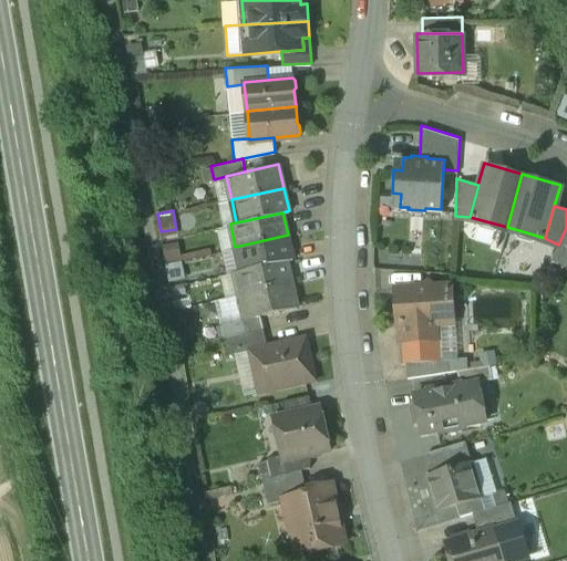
[(566,228),(558,245),(553,256),(565,262),(566,259),(566,228)]
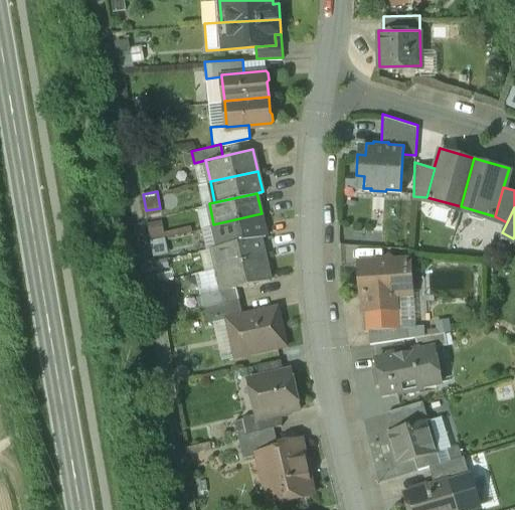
[(262,213),(213,224),(218,244),(261,235),(266,233),(262,213)]
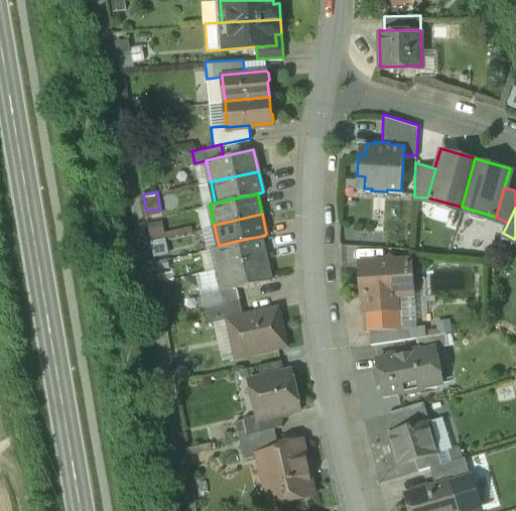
[(219,245),(213,247),(218,267),(265,256),(261,236),(219,245)]
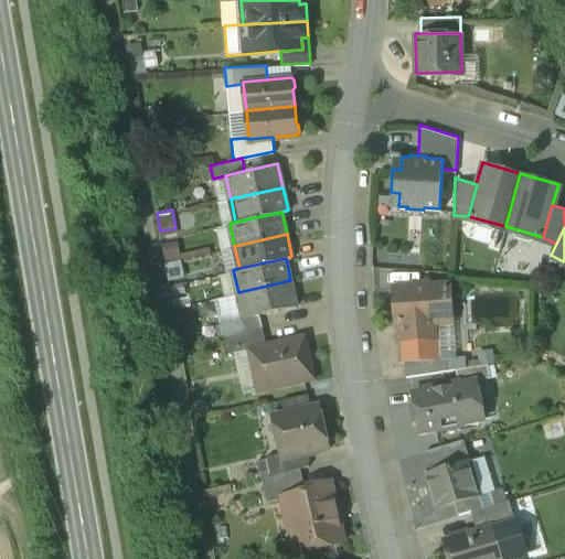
[(419,286),(394,287),(397,336),(425,335),(424,320),(450,318),(448,283),(434,285),(426,278),(419,286)]
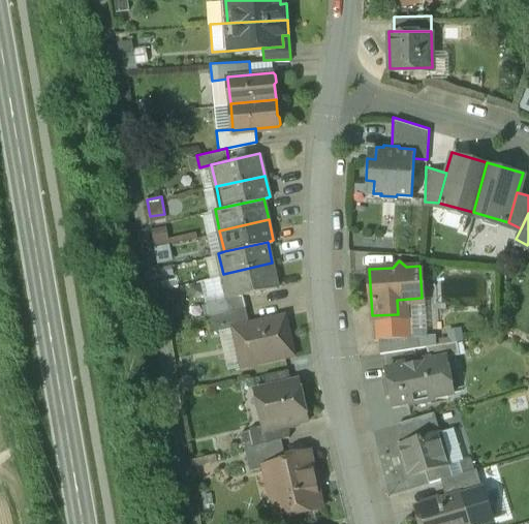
[(272,263),(223,274),(227,296),(243,293),(277,285),(272,263)]
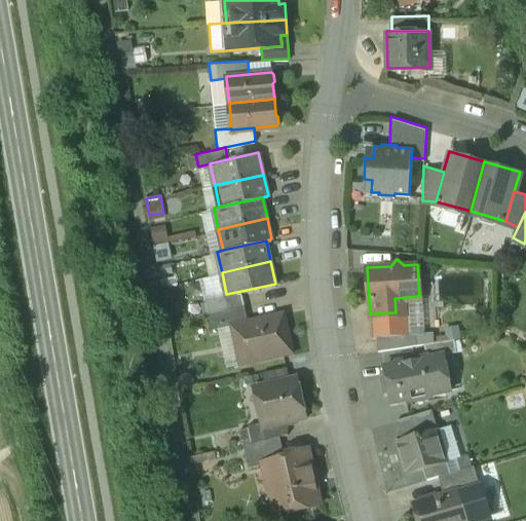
[(209,311),(245,303),(241,291),(226,294),(205,299),(209,311)]
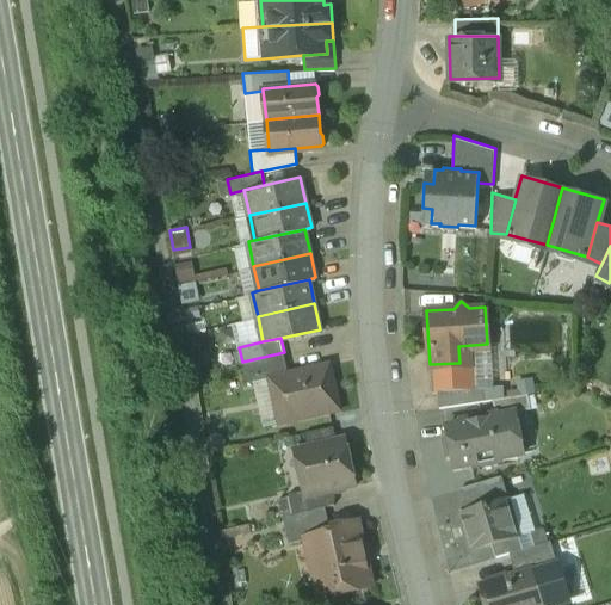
[(460,363),(430,364),(432,390),(438,390),(438,406),(482,399),(481,386),(489,384),(487,344),(458,346),(460,363)]
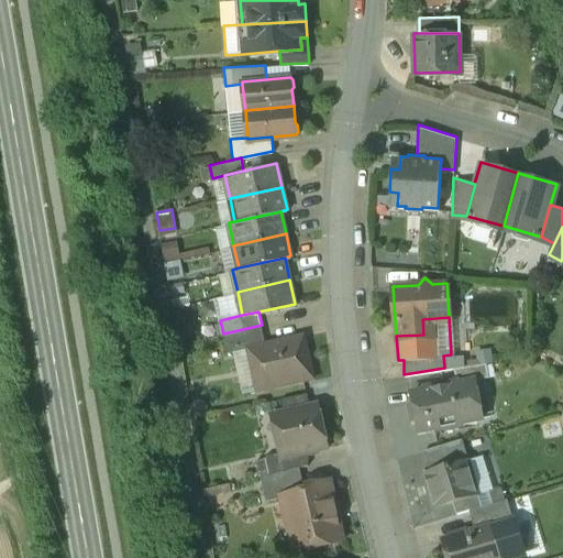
[(227,351),(247,346),(265,342),(262,325),(223,334),(227,351)]
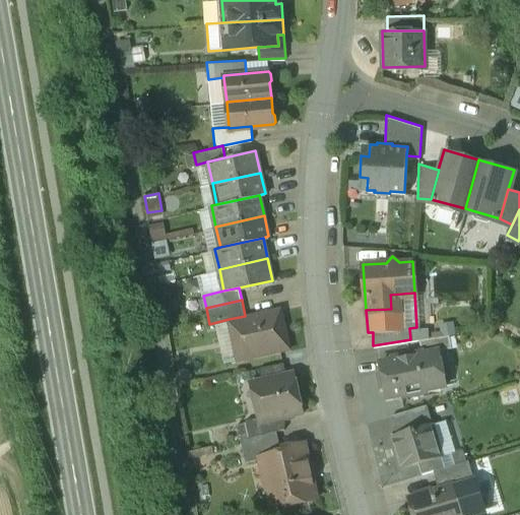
[(245,316),(229,319),(238,358),(288,346),(279,308),(245,316)]
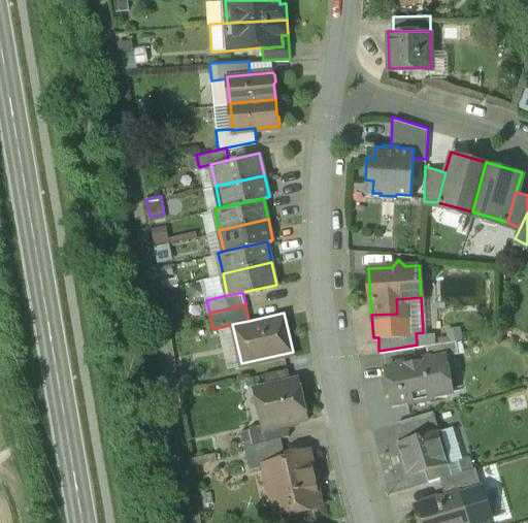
[(457,339),(426,344),(428,357),(444,354),(459,351),(457,339)]
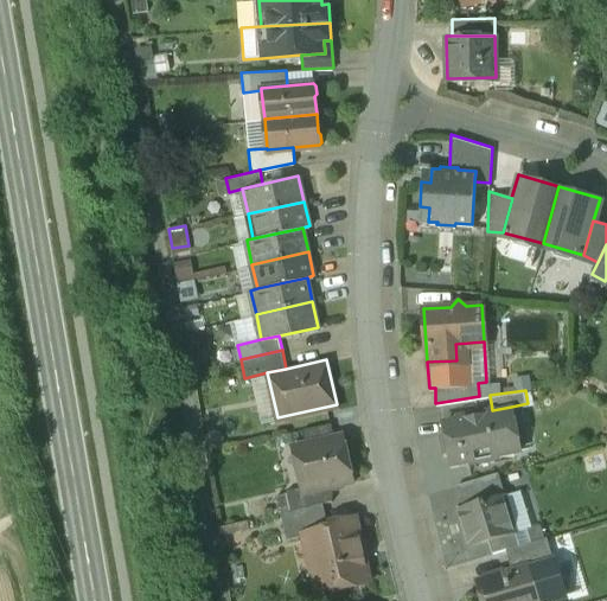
[(492,410),(443,420),(446,432),(441,433),(445,452),(449,451),(452,462),(473,458),(473,460),(494,455),(493,453),(519,448),(511,407),(492,410)]
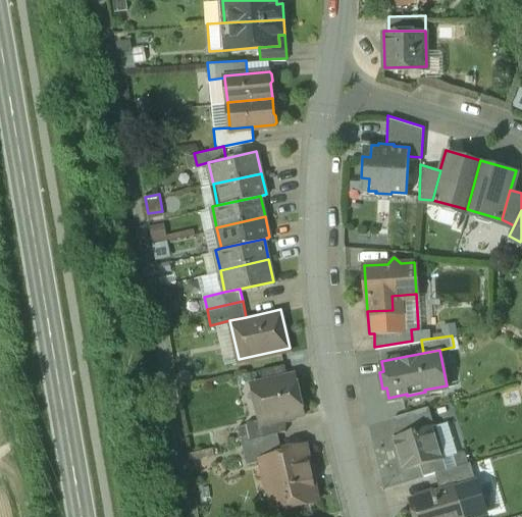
[(260,368),(262,379),(288,374),(284,362),(260,368)]
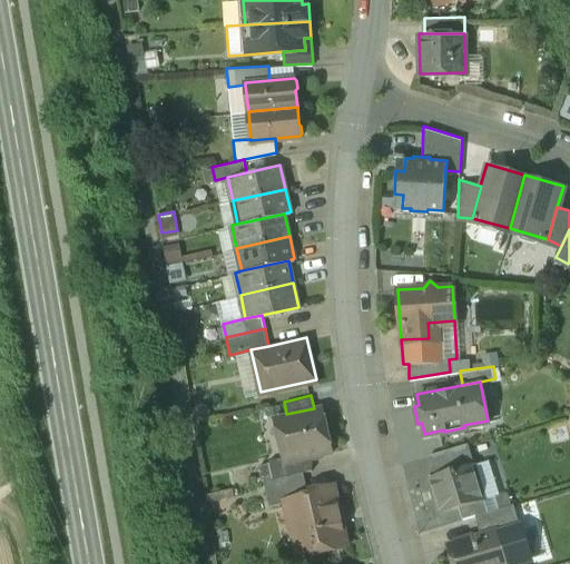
[(286,414),(278,416),(283,438),(279,439),(283,455),(284,461),(307,455),(332,449),(322,406),(314,408),(286,414)]
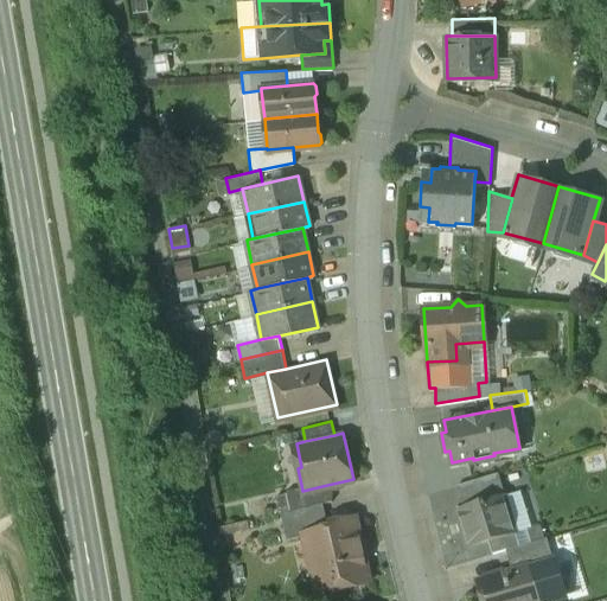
[(291,509),(323,502),(330,499),(327,485),(302,491),(301,485),(286,488),(291,509)]
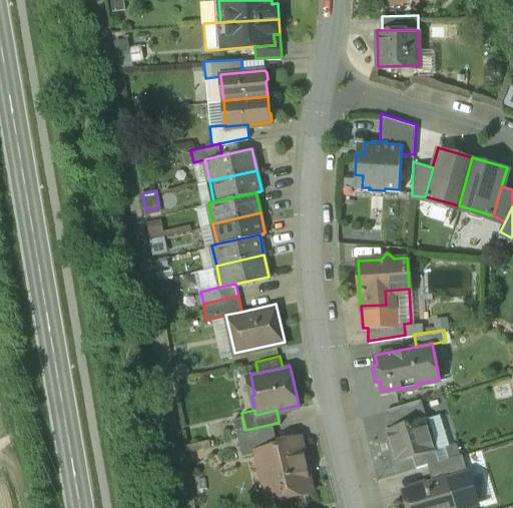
[(426,417),(386,429),(395,459),(413,454),(435,447),(426,417)]
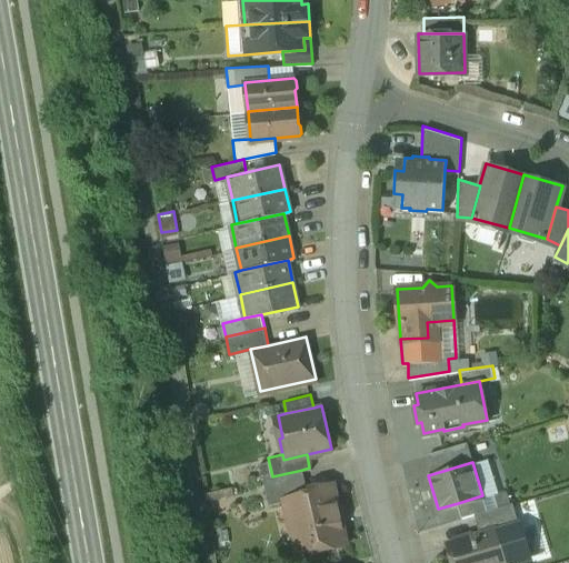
[(302,470),(272,476),(263,479),(269,504),(285,501),(285,498),(308,493),(302,470)]
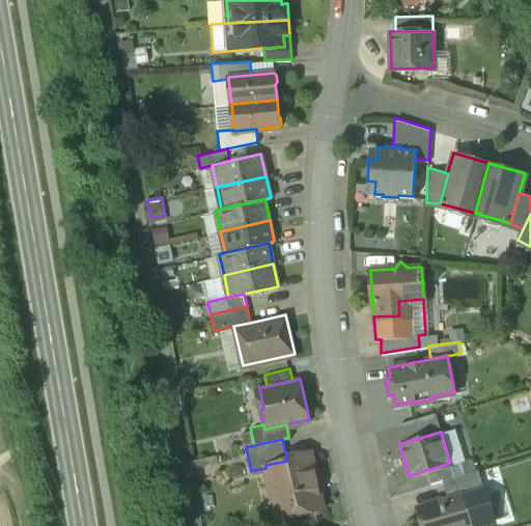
[(287,461),(266,465),(266,468),(277,517),(291,514),(295,509),(304,506),(309,509),(323,506),(310,451),(296,454),(294,459),(287,461)]
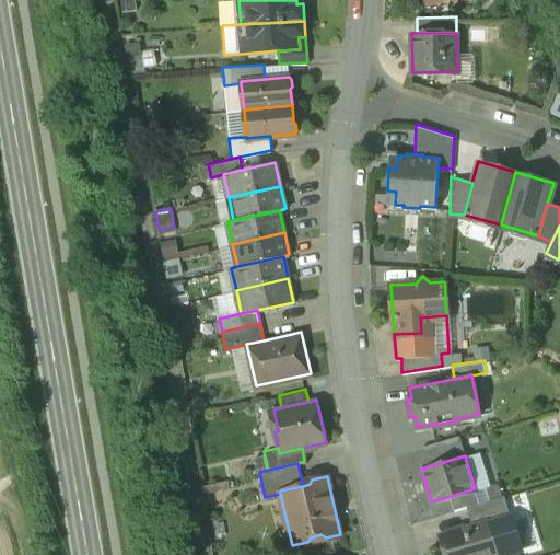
[(475,488),(451,496),(454,508),(467,505),(479,501),(475,488)]
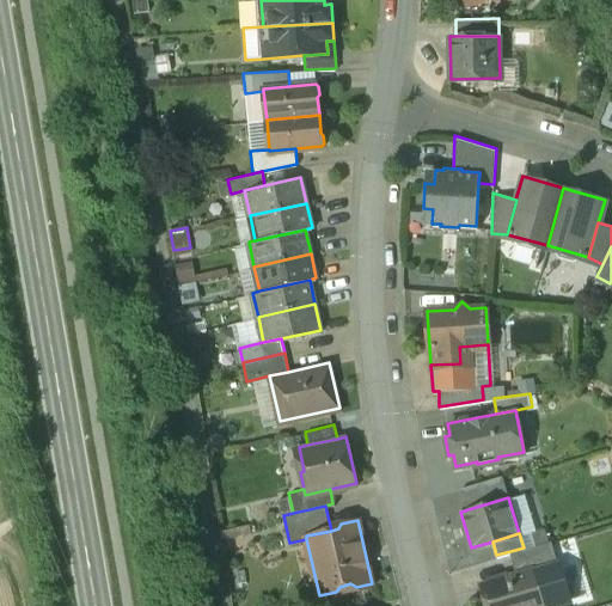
[(524,548),(510,551),(516,573),(531,569),(531,571),(558,563),(551,539),(524,548)]
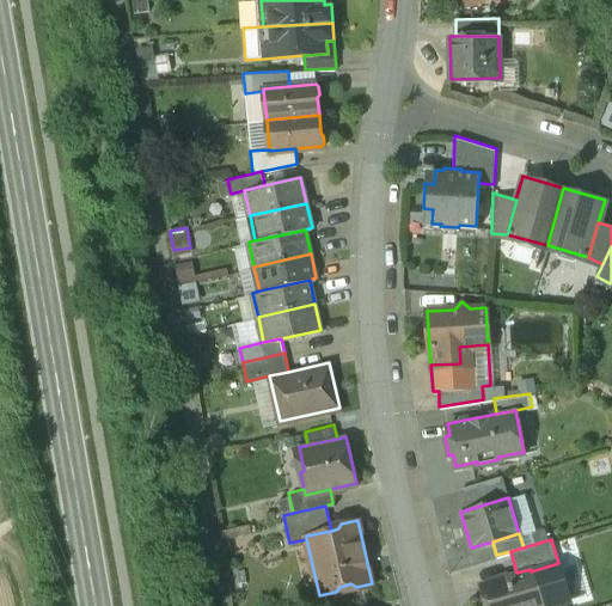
[(516,573),(482,583),(488,605),(542,605),(531,571),(531,569),(516,573)]
